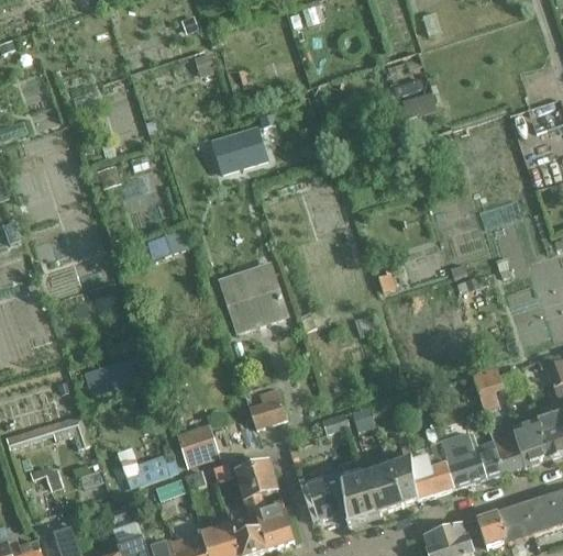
[(320,4),(304,9),(308,25),(324,20),(320,4)]
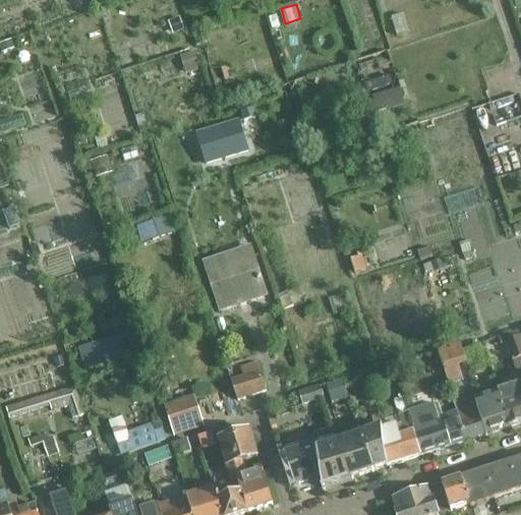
[(409,27),(404,10),(392,14),(397,31),(409,27)]
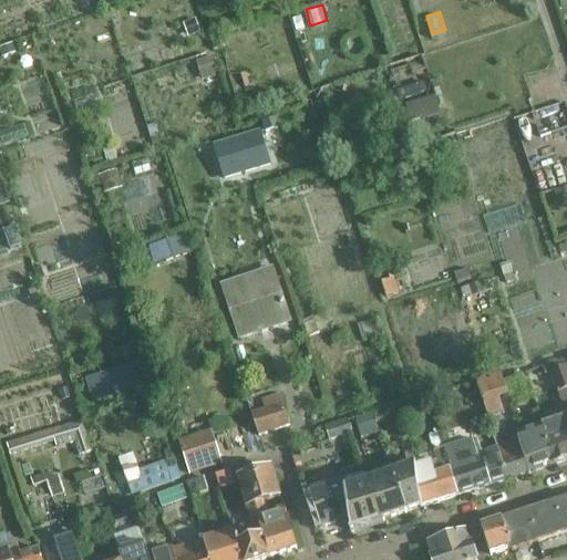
[(11,40),(0,43),(0,45),(2,53),(13,49),(11,40)]
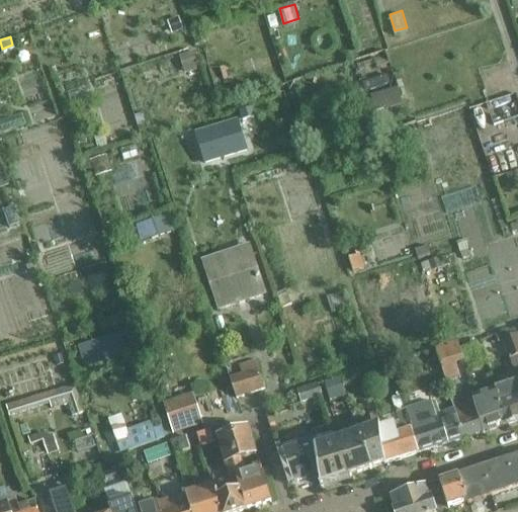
[(178,53),(185,70),(200,65),(194,47),(178,53)]
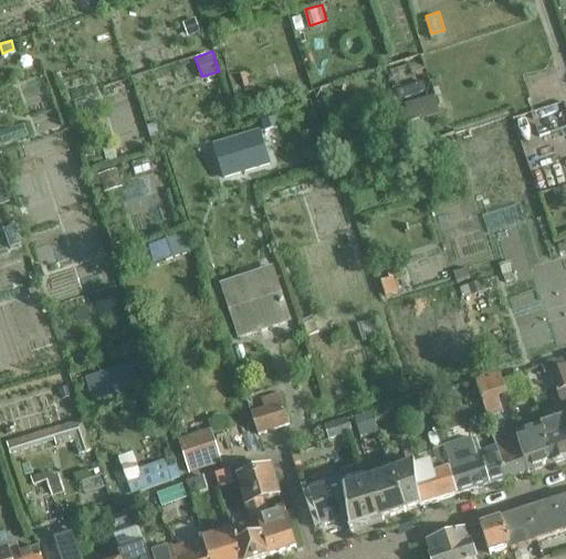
[(423,60),(410,64),(413,73),(427,67),(423,60)]
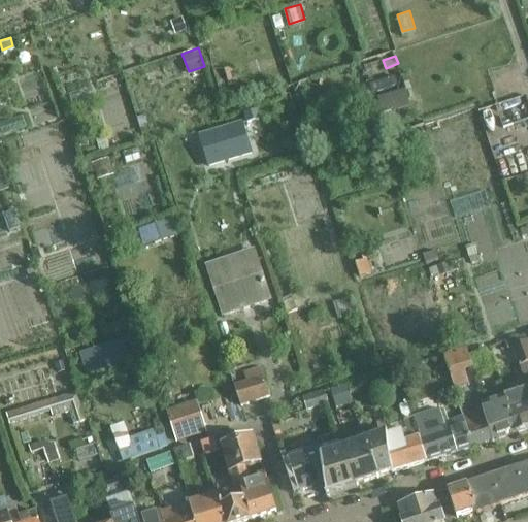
[(405,88),(374,98),(380,113),(410,103),(405,88)]
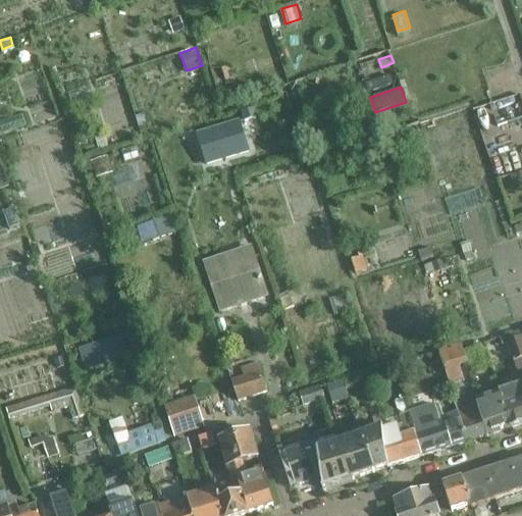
[(252,105),(241,109),(244,118),(255,114),(252,105)]
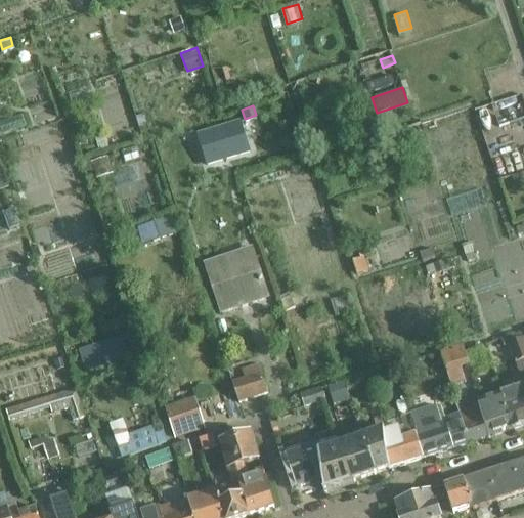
[(239,117),(198,130),(207,162),(250,147),(239,117)]
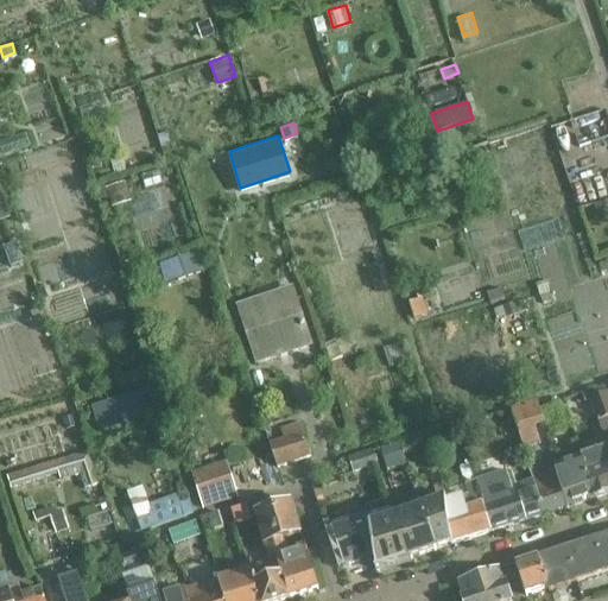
[(134,172),(151,223),(203,206),(187,156),(134,172)]
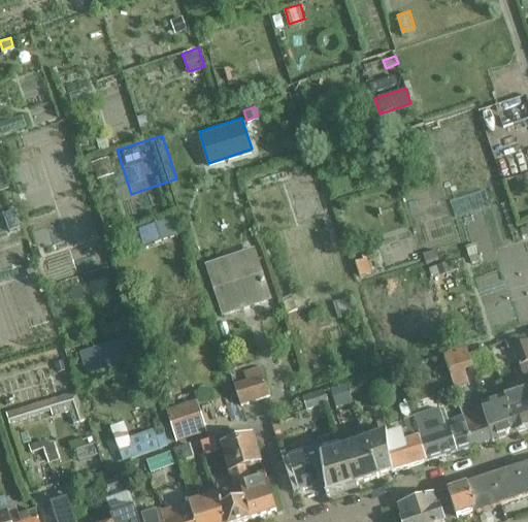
[(107,155),(96,159),(101,174),(112,171),(107,155)]
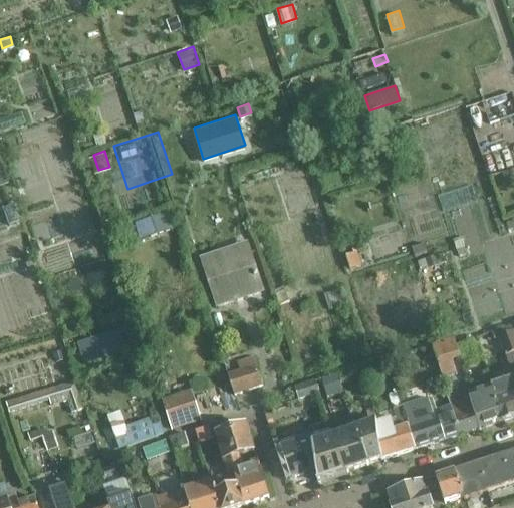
[(291,195),(290,226),(305,227),(306,209),(316,210),(317,196),(291,195)]
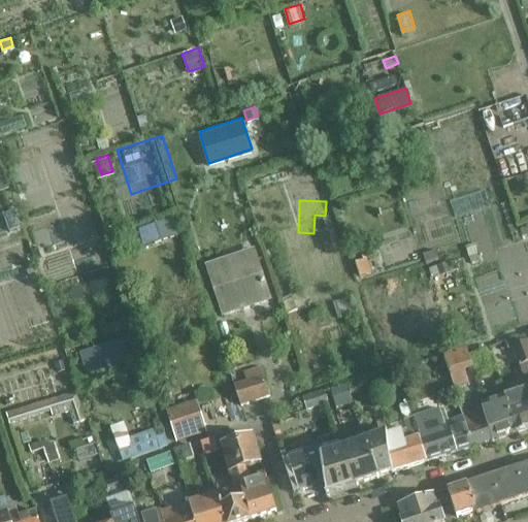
[(172,216),(139,226),(144,242),(177,232),(172,216)]
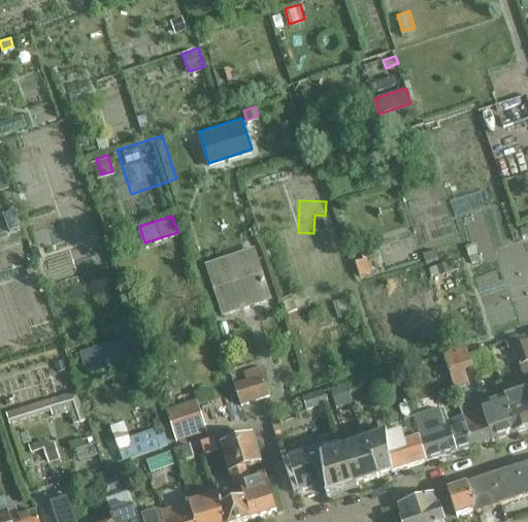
[(329,227),(337,246),(347,241),(338,223),(329,227)]
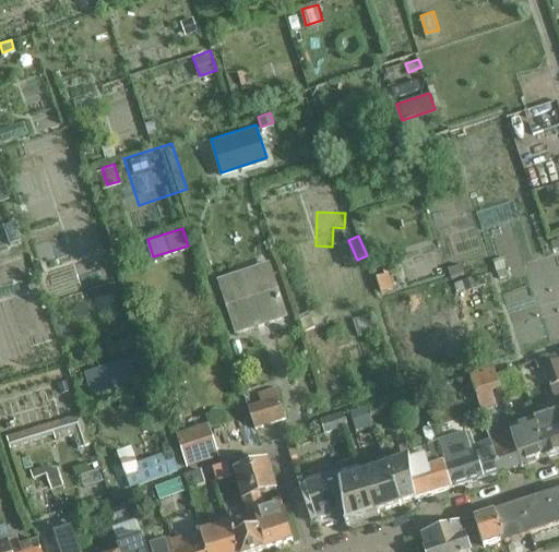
[(235,332),(287,313),(269,259),(216,276),(235,332)]
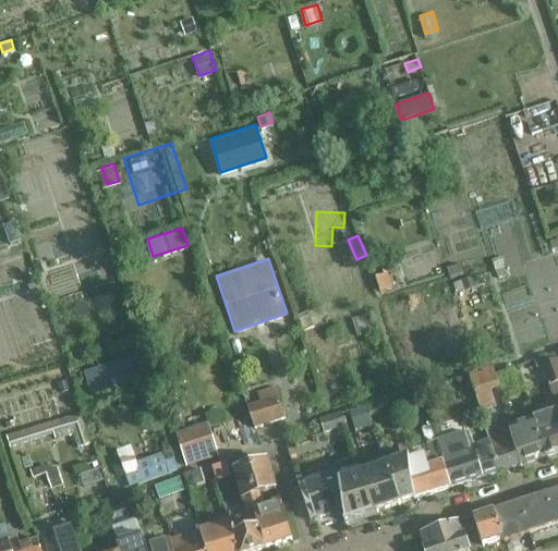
[(456,264),(448,266),(450,274),(459,272),(456,264)]
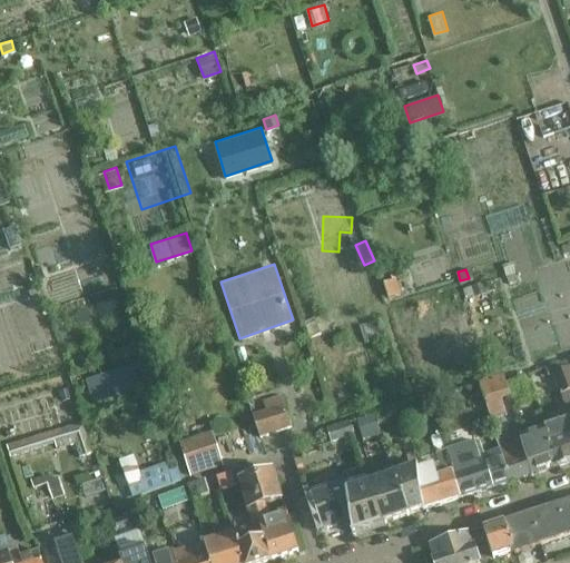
[(516,272),(505,274),(509,283),(518,279),(516,272)]
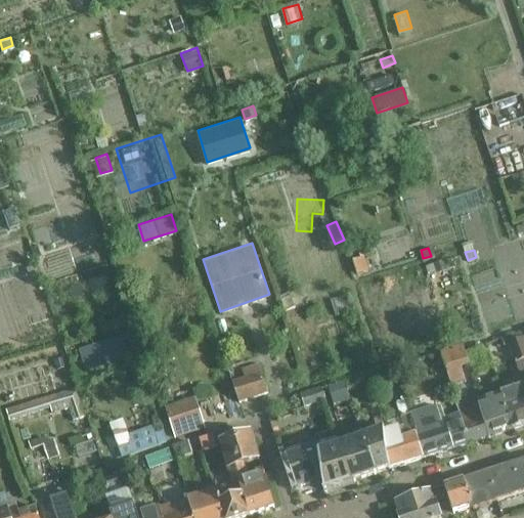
[(370,251),(362,253),(365,264),(374,261),(370,251)]
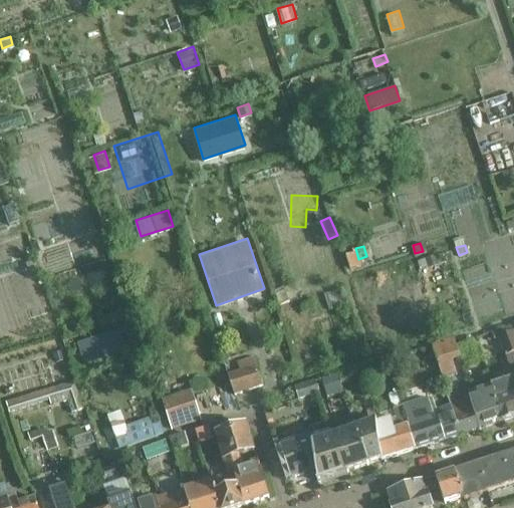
[(358,259),(355,248),(344,252),(349,265),(359,262),(358,259)]
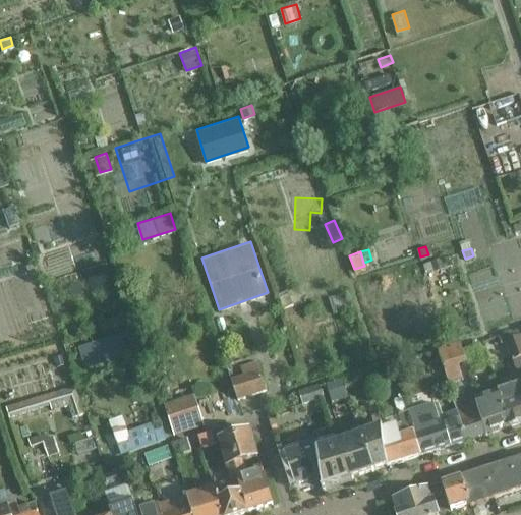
[(446,266),(443,255),(430,259),(431,260),(423,262),(426,270),(435,268),(435,269),(446,266)]
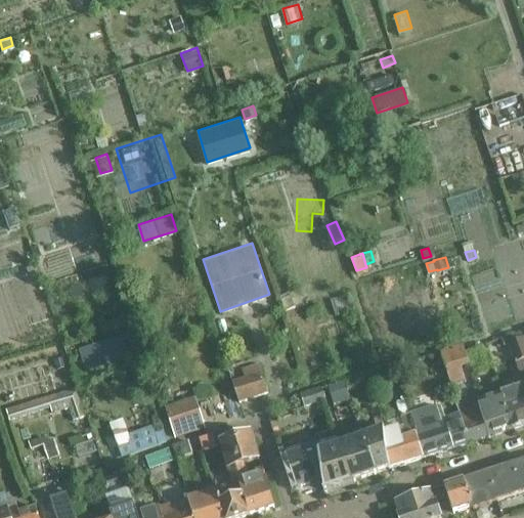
[(125,312),(102,319),(105,330),(128,322),(125,312)]
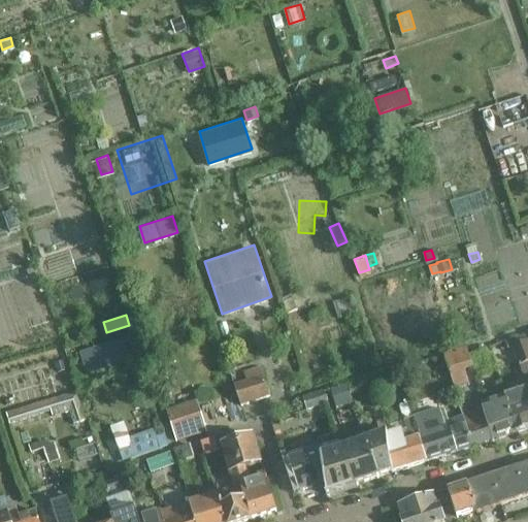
[(514,320),(493,327),(499,345),(520,338),(514,320)]
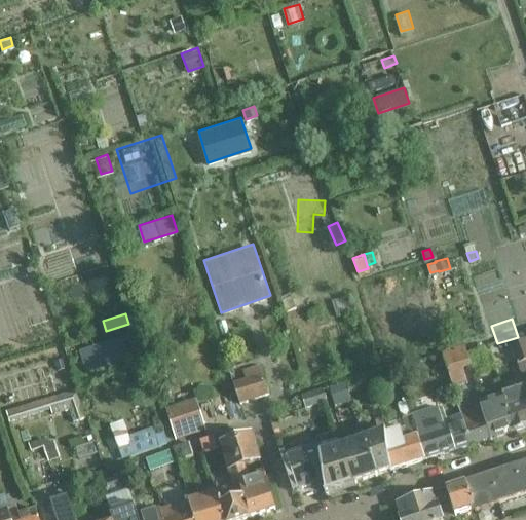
[(525,338),(524,335),(510,341),(521,369),(525,367),(525,338)]
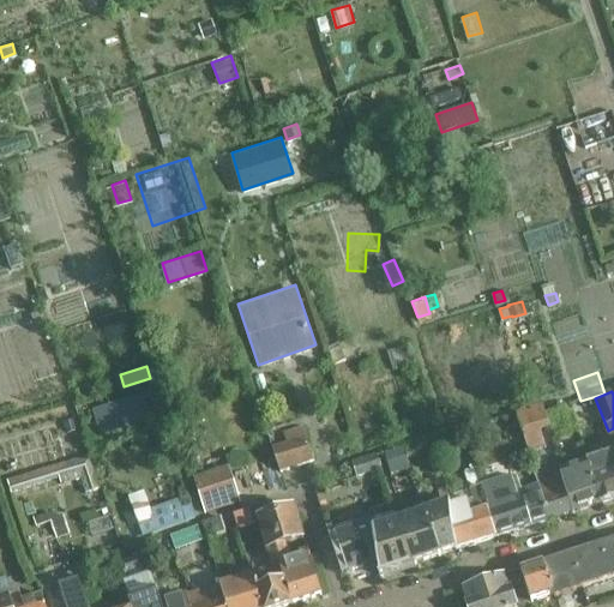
[(548,419),(545,406),(543,400),(517,407),(528,448),(545,443),(540,427),(549,425),(548,419)]
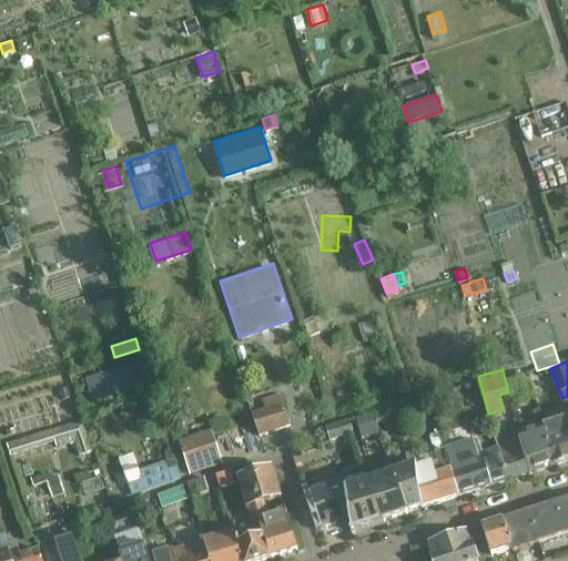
[(504,375),(507,387),(525,383),(520,370),(504,375)]
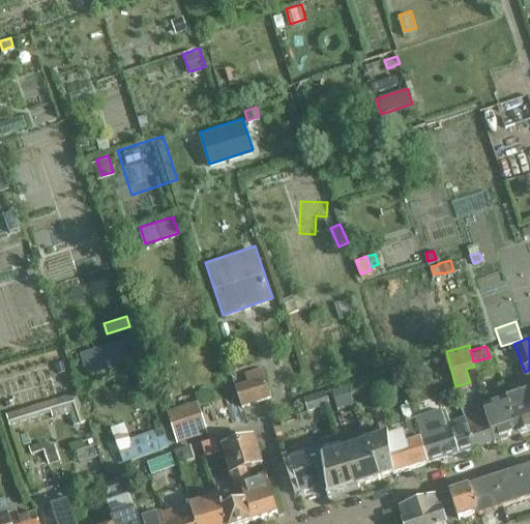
[(247,380),(234,384),(240,404),(270,394),(261,365),(244,370),(247,380)]
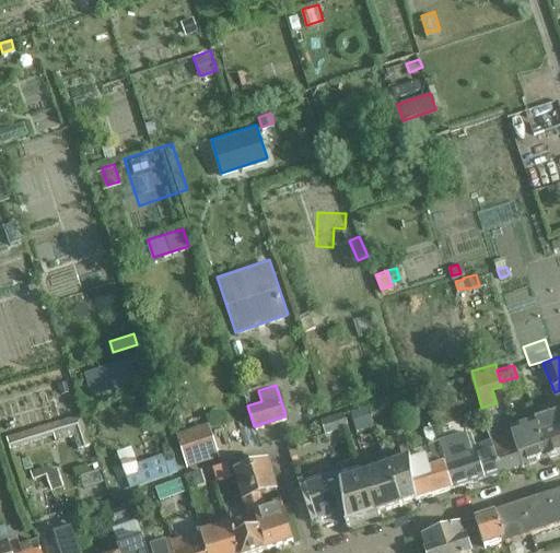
[(368,402),(370,412),(387,406),(384,397),(368,402)]
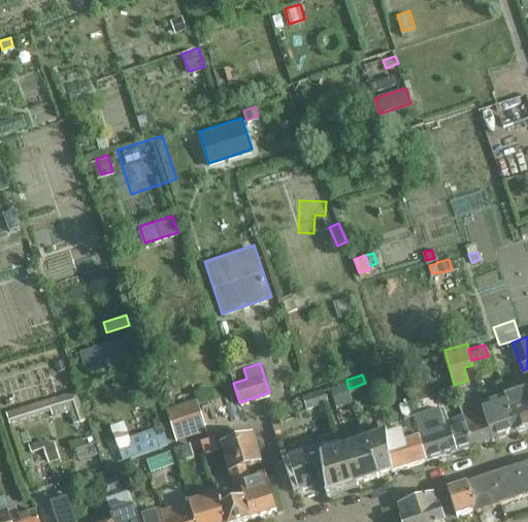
[(333,394),(349,389),(347,380),(331,385),(333,394)]
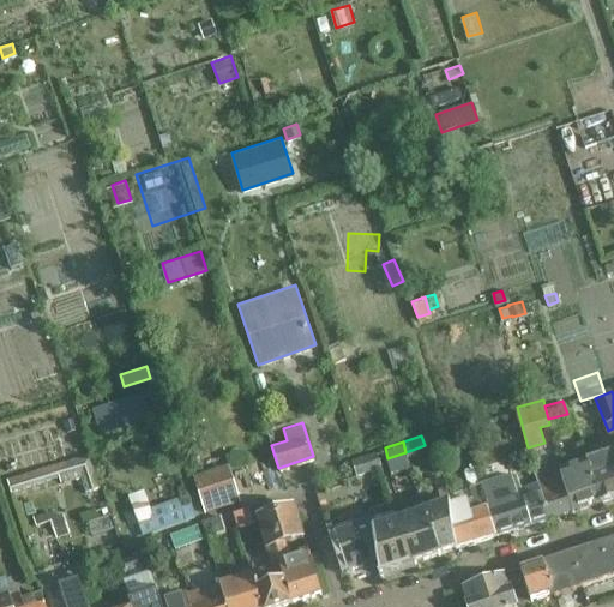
[(613,442),(613,443),(613,446),(587,456),(588,457),(601,498),(613,493),(613,442)]
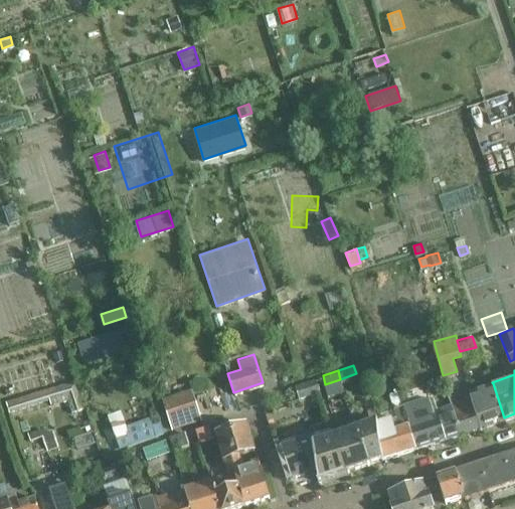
[(299,396),(319,389),(315,377),(295,384),(299,396)]
